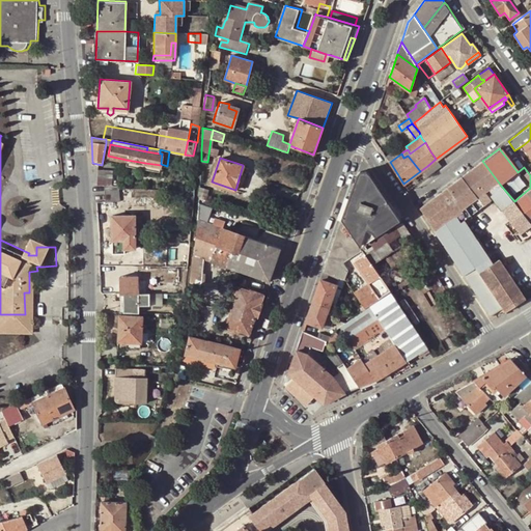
[(424,177),(441,166),(437,161),(436,159),(427,166),(420,171),(424,177)]
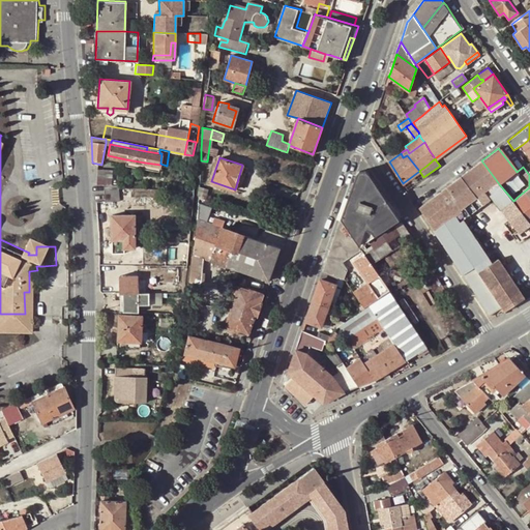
[(145,163),(126,159),(125,165),(144,168),(145,163)]
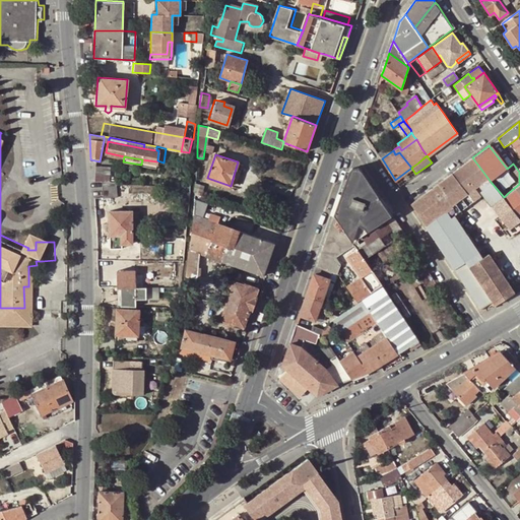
[(472,157),(425,193),(437,205),(441,202),(448,211),(452,215),(455,218),(464,211),(460,206),(463,204),(484,232),(498,221),(503,218),(506,223),(509,228),(510,226),(519,218),(519,184),(508,193),(504,197),(491,182),(472,157)]
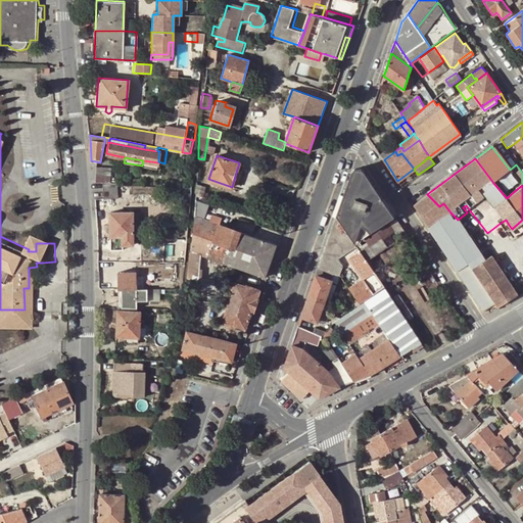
[(245,164),(239,162),(232,187),(240,190),(242,184),(237,182),(237,181),(239,182),(245,164)]
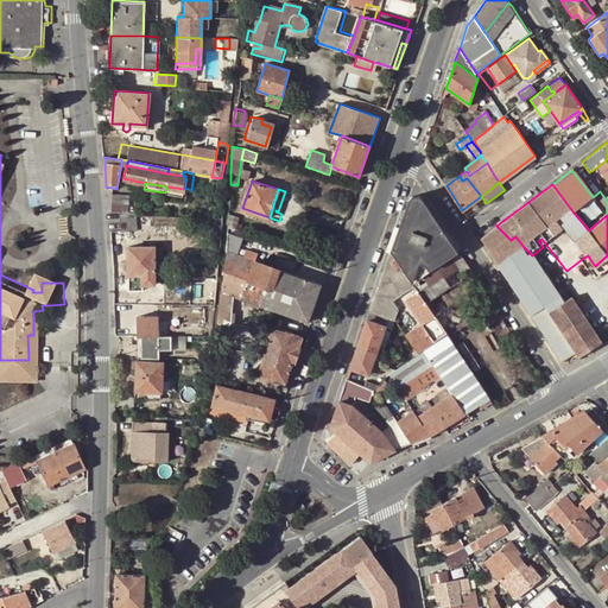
[(111,203),(127,204),(127,194),(111,194),(111,203)]
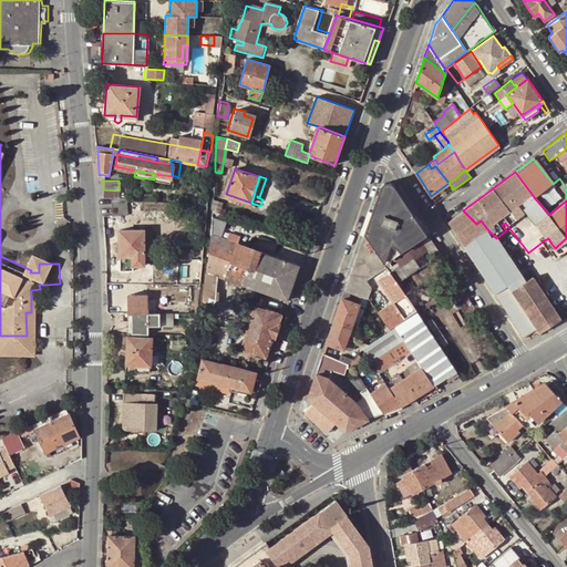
[(385,260),(428,233),(410,206),(395,183),(392,182),(389,181),(385,181),(383,182),(381,186),(364,232),(373,246),(375,246),(385,260)]
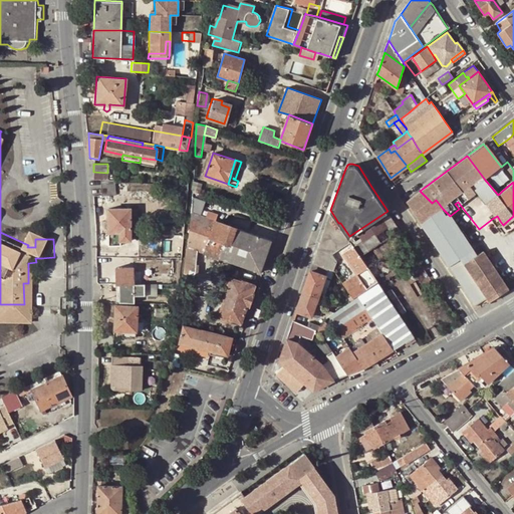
[(396,184),(411,172),(407,166),(391,178),(396,184)]
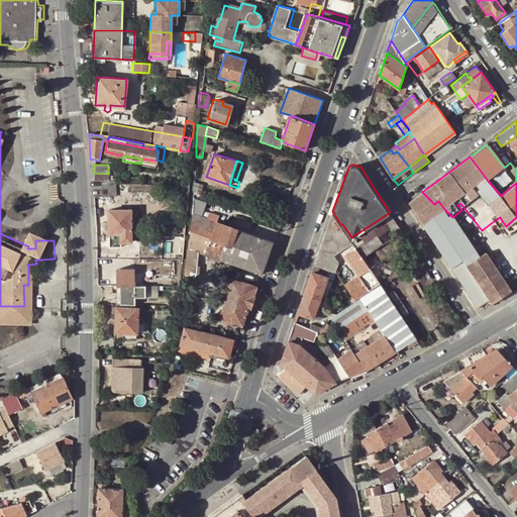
[(101,181),(102,195),(116,196),(116,184),(115,179),(108,177),(108,174),(94,173),(94,180),(101,181)]
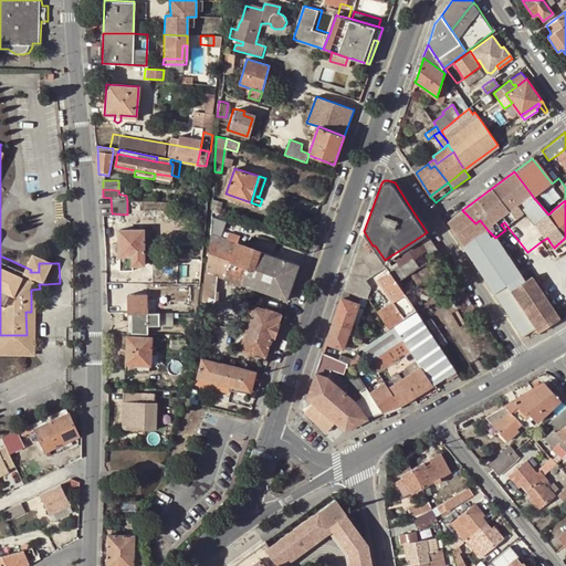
[(475,223),(462,210),(448,221),(524,336),(536,326),(540,331),(561,316),(533,274),(523,281),(505,255),(511,251),(505,243),(501,247),(500,245),(495,238),(492,234),(488,230),(480,220),(475,223)]
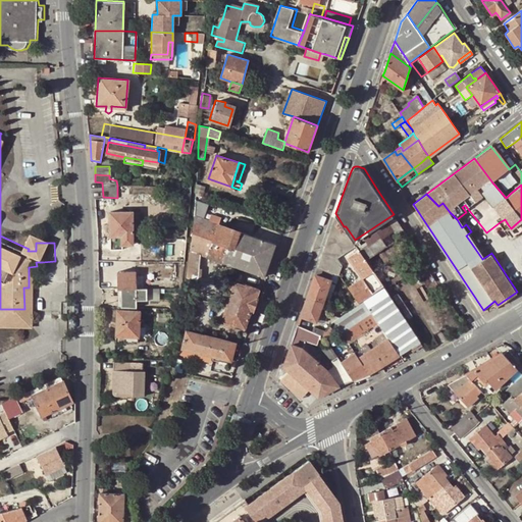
[(133,236),(133,212),(110,212),(110,249),(122,249),(122,244),(133,244),(133,236)]
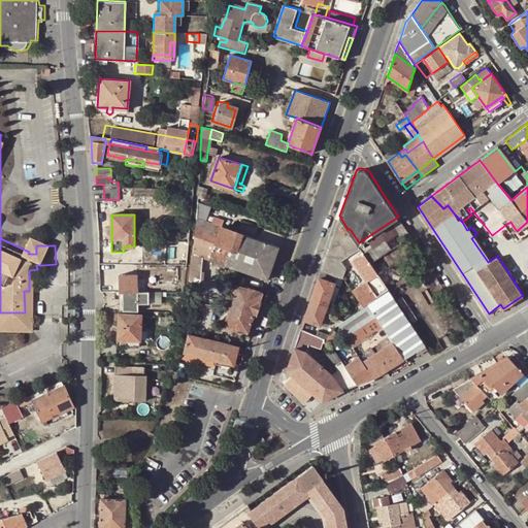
[(371,261),(410,235),(398,217),(359,242),(371,261)]
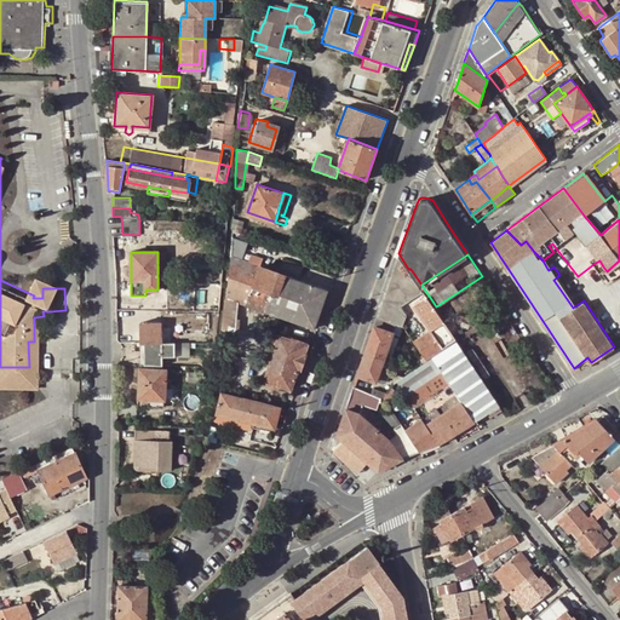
[(252,288),(260,267),(231,257),(225,298),(237,302),(247,304),(252,288)]
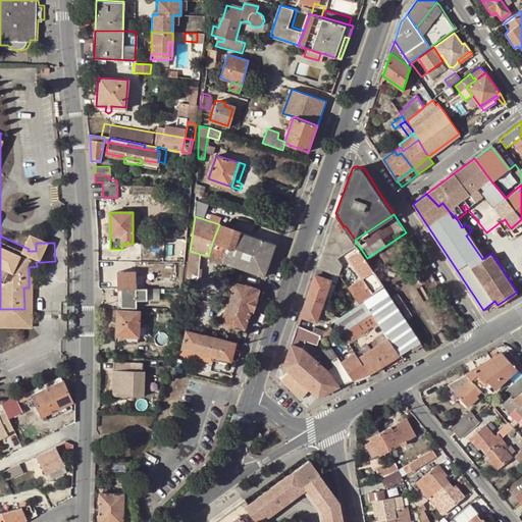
[(521,219),(512,227),(514,230),(515,231),(517,232),(518,232),(519,231),(521,230),(521,229),(521,219)]
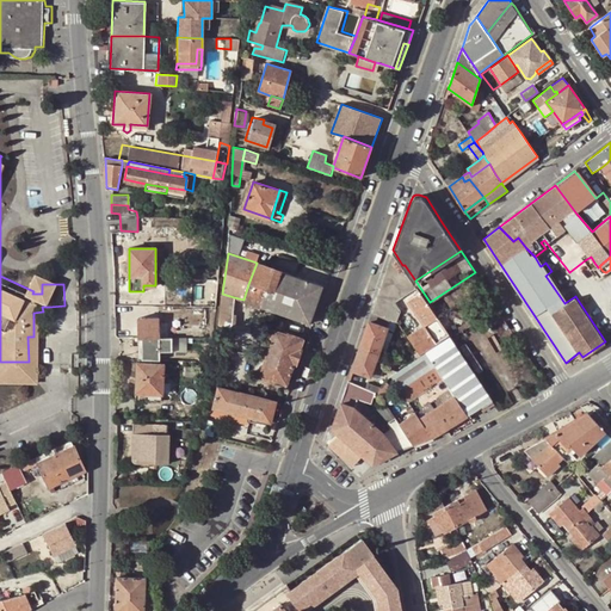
[(266,289),(260,306),(309,323),(322,285),(273,269),(257,263),(248,284),(266,289)]
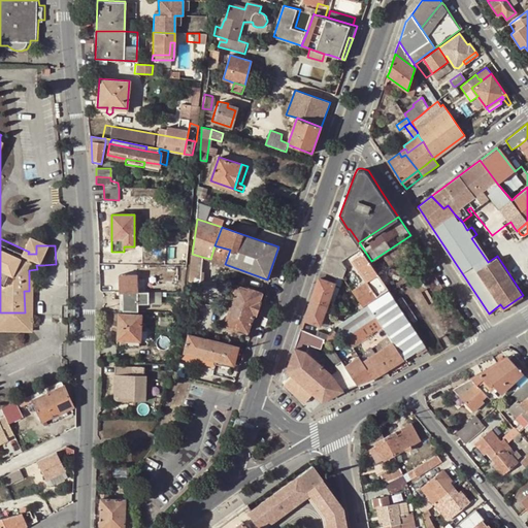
[(210,259),(225,264),(230,250),(215,245),(210,259)]
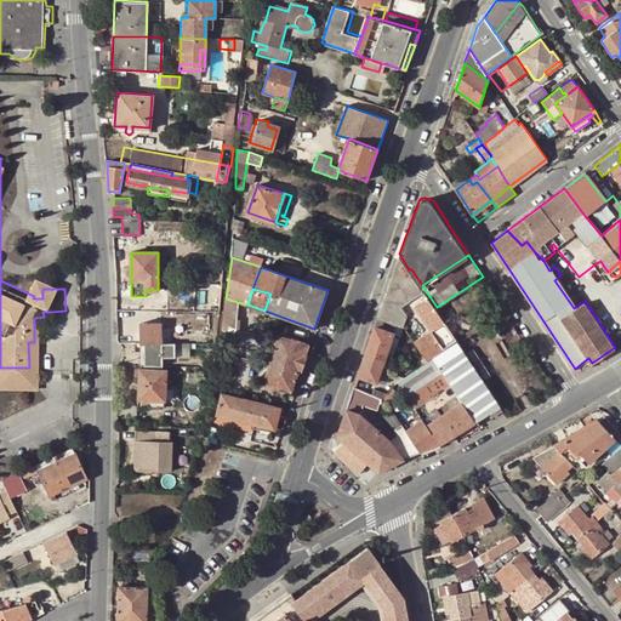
[(439,313),(428,297),(412,307),(428,331),(444,322),(439,313)]
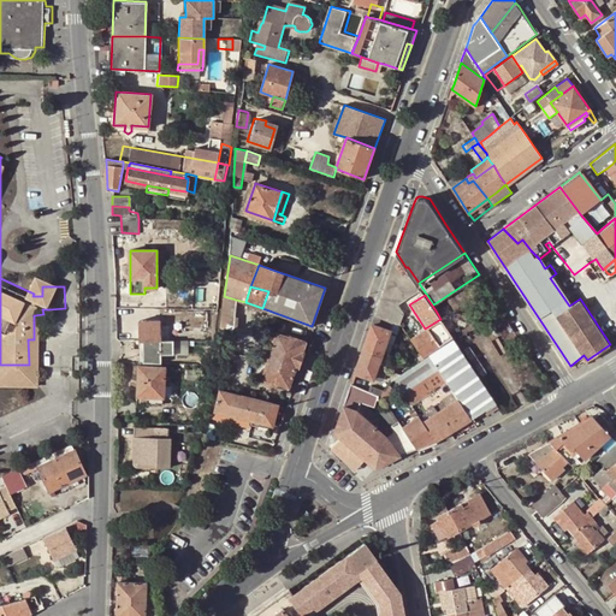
[(236,300),(224,296),(220,330),(232,330),(237,327),(237,317),(235,315),(236,300)]
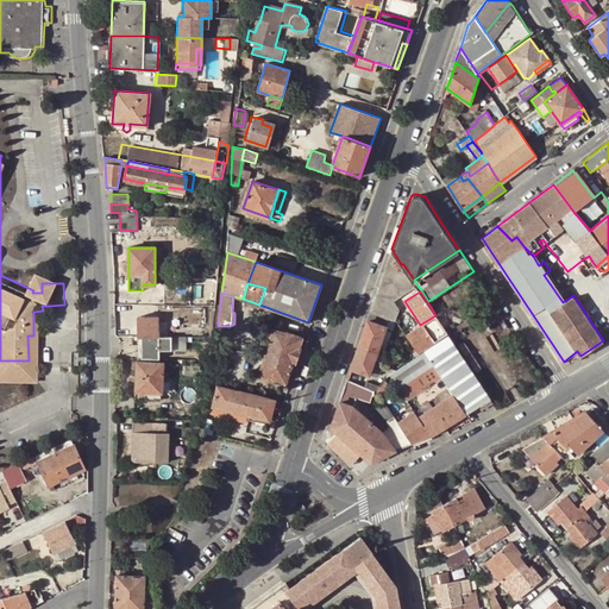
[(388,318),(370,312),(366,320),(384,327),(388,318)]
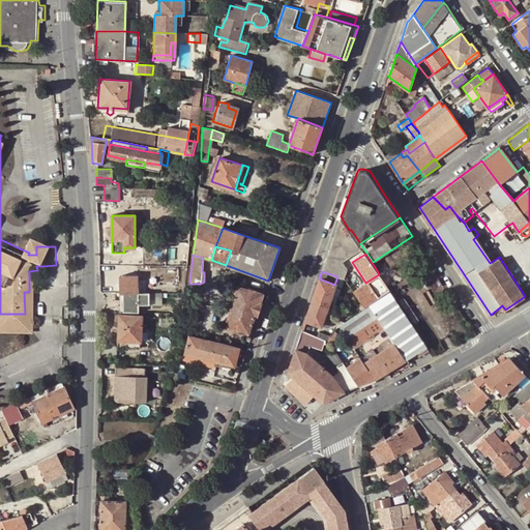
[(387,286),(379,274),(365,283),(357,289),(353,292),(363,307),(389,289),(387,286)]
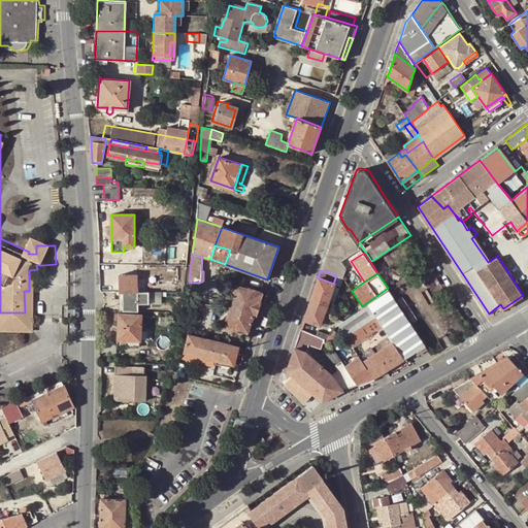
[(121,292),(137,292),(136,274),(119,274),(119,290),(120,292),(121,292)]
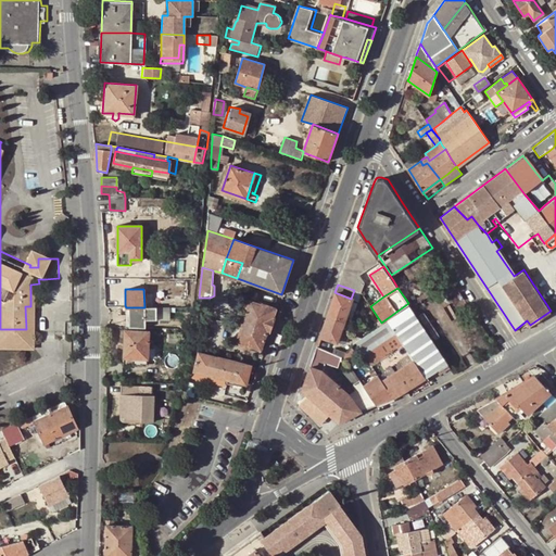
[(358,301),(362,293),(354,290),(351,299),(358,301)]
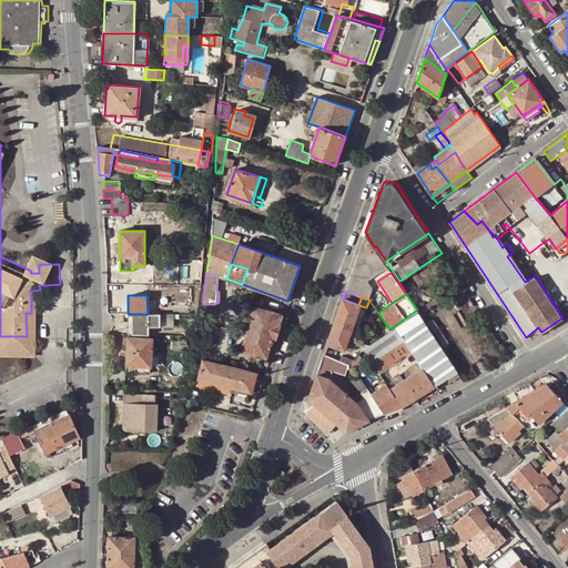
[(373,296),(369,300),(378,313),(383,310),(373,296)]
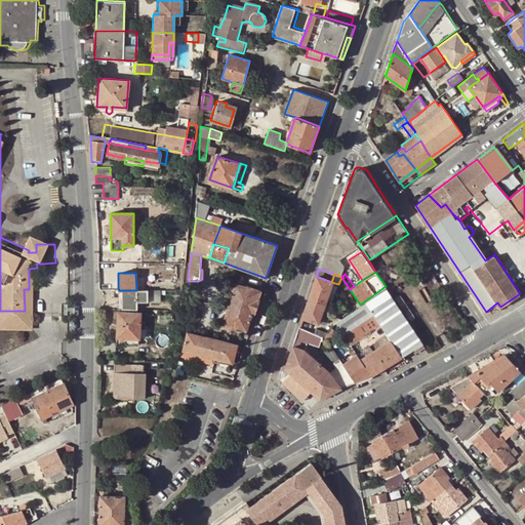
[(329,290),(331,282),(316,276),(309,296),(317,299),(325,303),(325,300),(327,294),(329,290)]
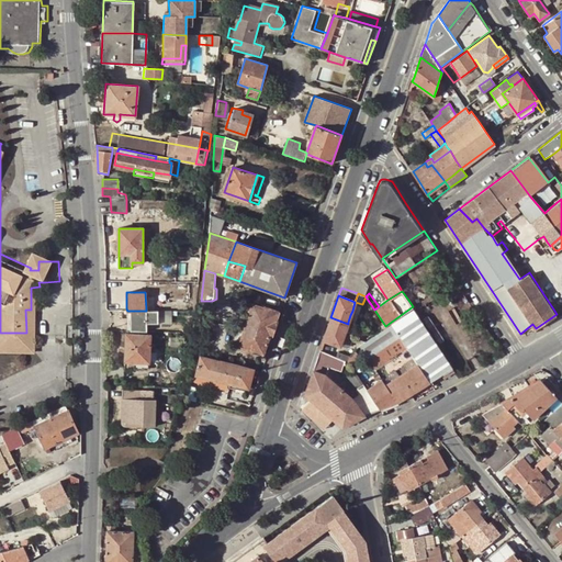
[(269,334),(271,335),(276,322),(274,321),(278,312),(263,306),(263,307),(249,303),(246,314),(249,315),(238,346),(250,350),(251,348),(262,351),(269,334)]
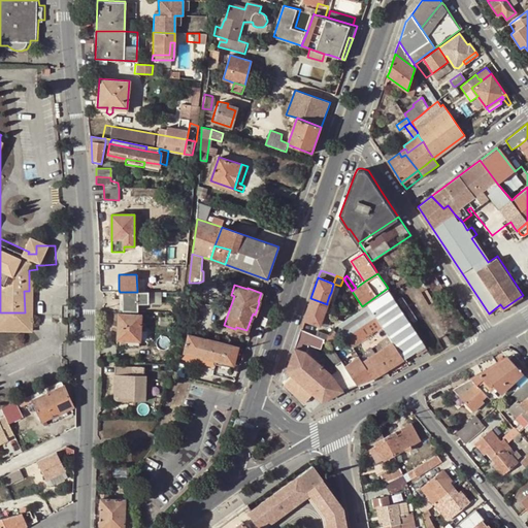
[(410,355),(426,344),(419,334),(401,307),(389,290),(367,303),(383,326),(391,337),(392,340),(403,356),(404,358),(410,355)]
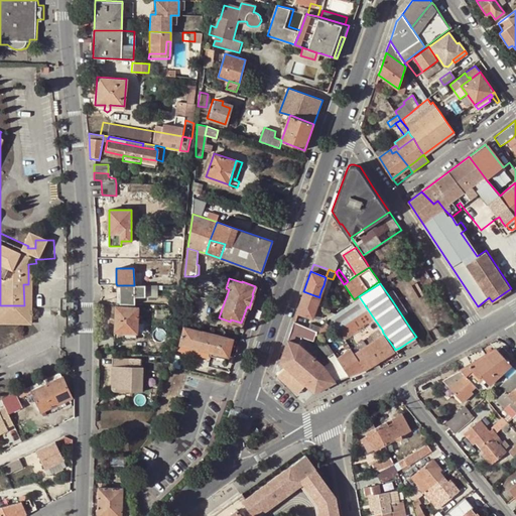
[(118,303),(135,304),(135,297),(135,285),(134,285),(118,285),(118,291),(118,303)]
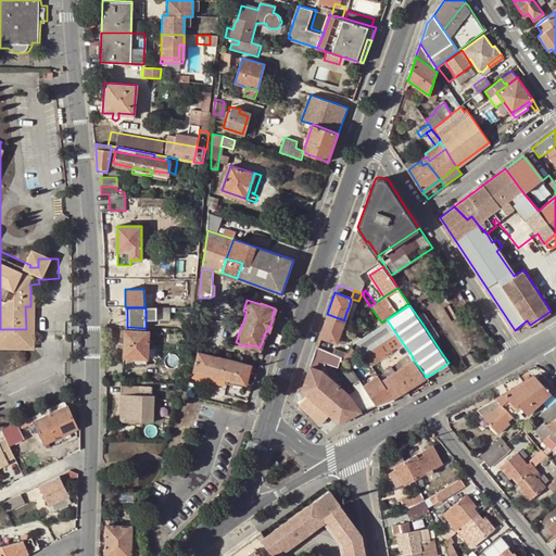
[(146,307),(146,320),(156,320),(158,307),(146,307)]
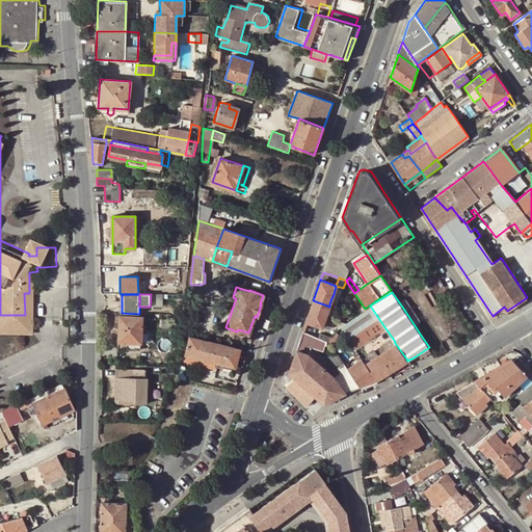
[(326,314),(329,307),(321,303),(313,300),(312,304),(310,311),(324,316),(325,317),(326,314)]
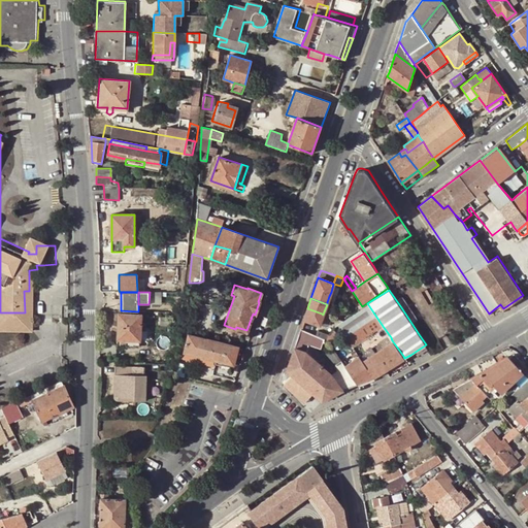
[(367,305),(363,307),(353,315),(349,318),(344,320),(342,322),(338,325),(352,347),(374,331),(383,326),(367,303),(367,305)]
